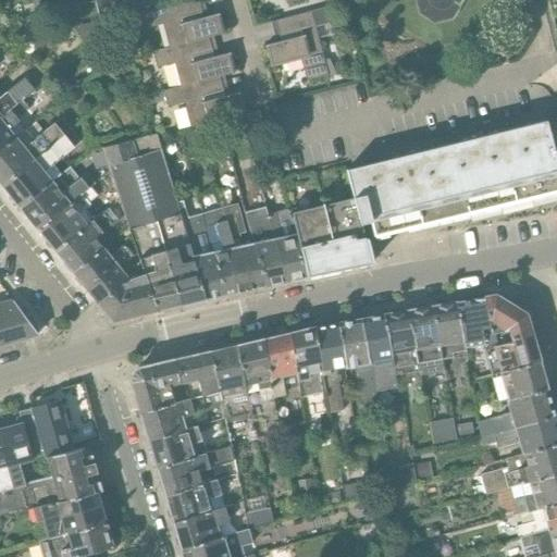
[(170,47),(209,38),(223,35),(218,16),(220,15),(220,14),(209,17),(203,0),(188,0),(143,12),(147,28),(164,24),(170,47)]
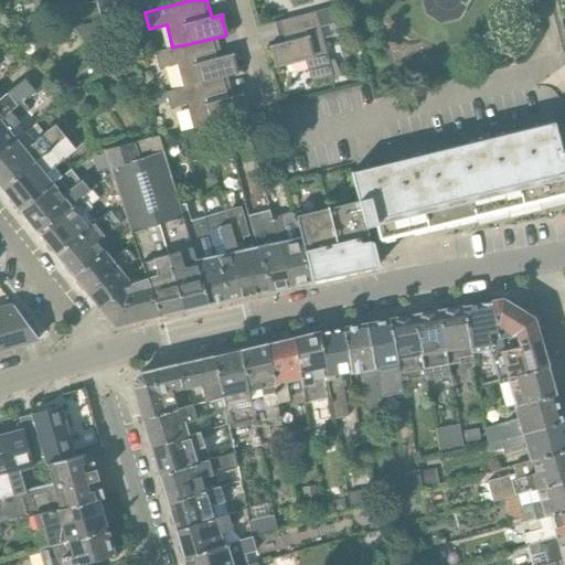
[(423,0),(426,14),(441,23),(458,19),(468,4),(460,0),(423,0)]
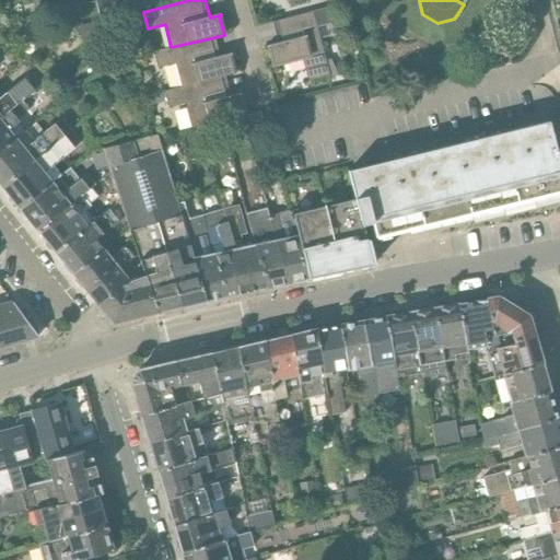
[(269,47),(273,66),(303,58),(308,82),(338,74),(331,59),(326,60),(314,12),(272,23),(278,44),(267,46),(267,48),(269,47)]
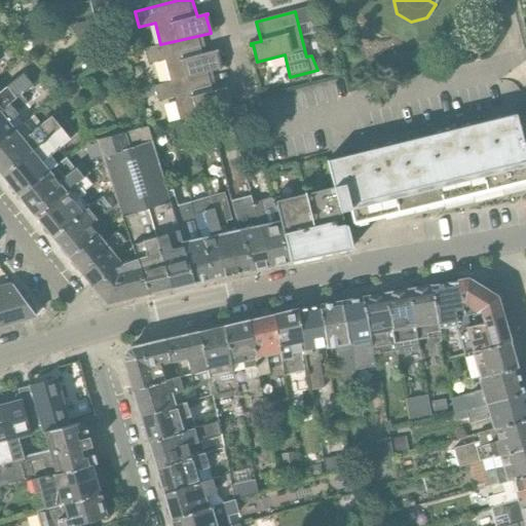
[(70,27),(82,44),(114,21),(113,16),(104,17),(70,27)]
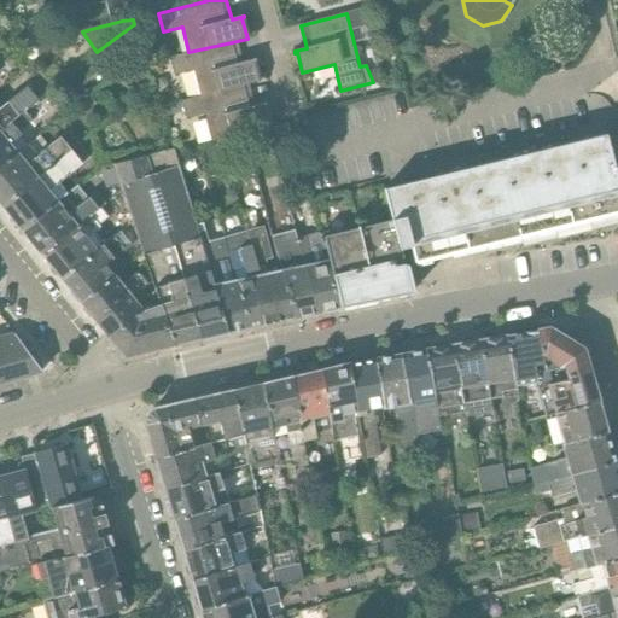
[(200,97),(244,86),(260,82),(254,62),(256,60),(256,59),(238,64),(232,42),(188,52),(170,57),(175,76),(193,71),(200,97)]
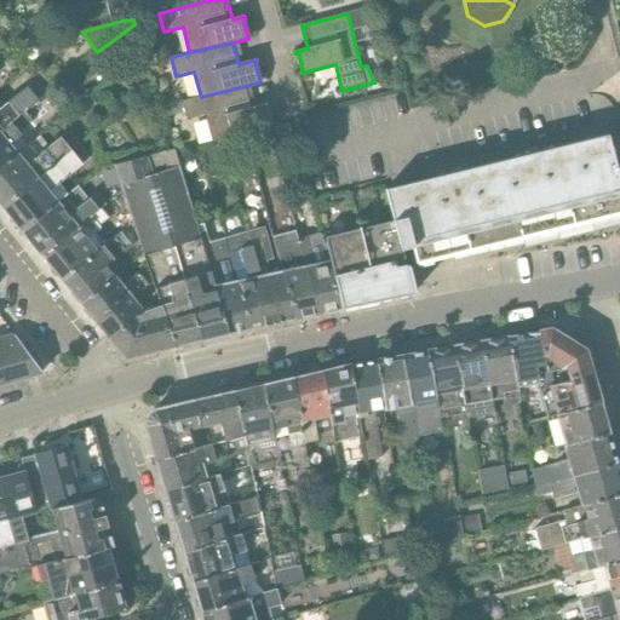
[(245,86),(201,97),(183,102),(188,120),(206,115),(213,142),(273,126),(267,105),(269,104),(269,103),(251,108),(245,86)]
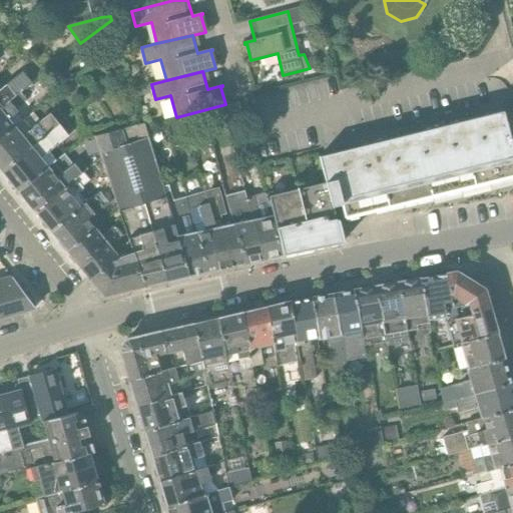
[(0,109),(21,93),(32,84),(23,72),(0,90),(0,109)]
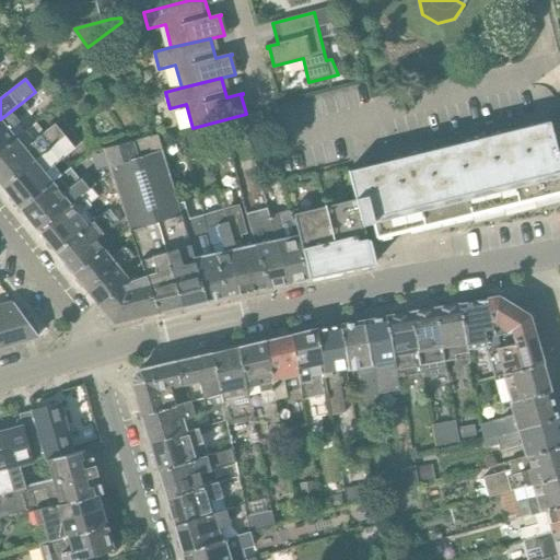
[(0,153),(26,131),(18,120),(28,112),(27,111),(28,108),(23,102),(0,119),(0,153)]
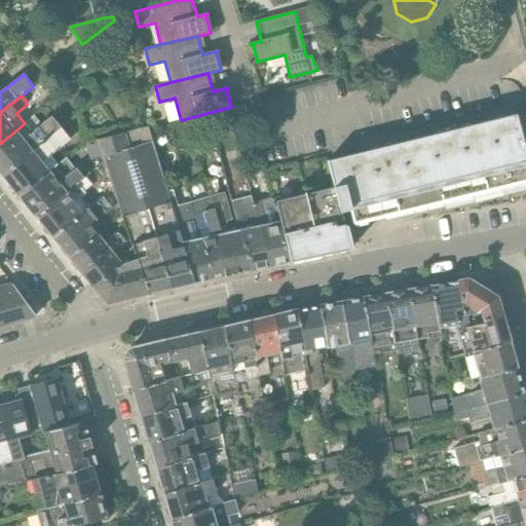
[(0,144),(0,173),(3,177),(69,124),(59,112),(32,134),(25,123),(0,144)]
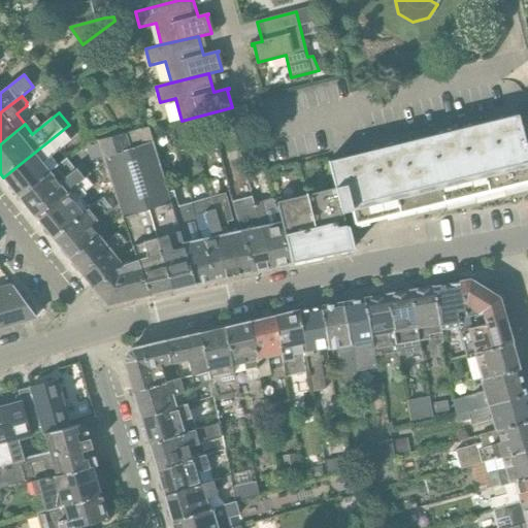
[(527,123),(521,125),(518,114),(369,152),(340,159),(329,162),(335,188),(285,200),(284,199),(283,198),(281,197),(278,198),(276,198),(275,200),(274,201),(274,203),(275,205),(275,207),(277,207),(279,211),(277,211),(292,263),(352,251),(341,207),(351,205),(351,206),(355,224),(385,218),(527,182),(527,123)]
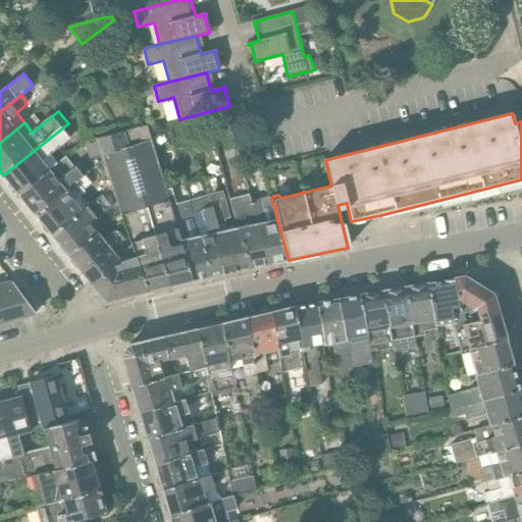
[(19,196),(55,166),(58,164),(50,155),(76,134),(68,123),(3,175),(19,196)]
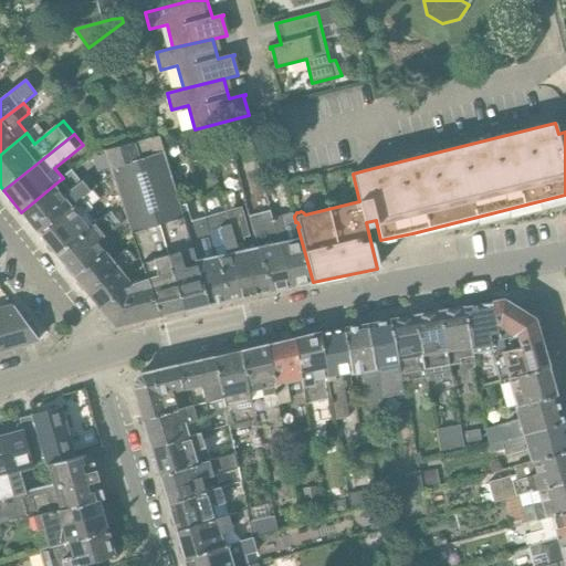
[(181,312),(207,306),(179,206),(159,137),(137,143),(124,146),(103,150),(111,175),(130,234),(157,226),(181,312)]
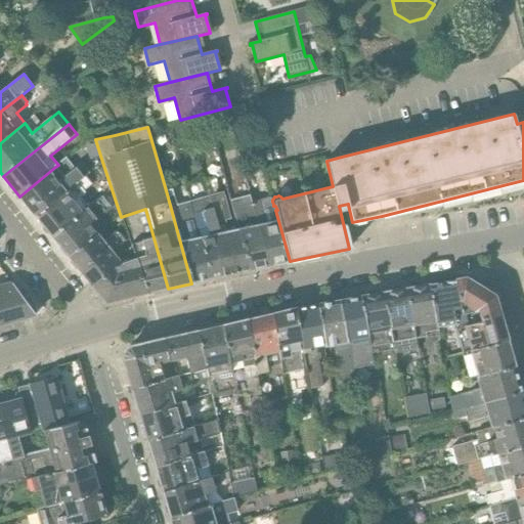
[(19,197),(36,216),(87,177),(90,174),(82,164),(63,178),(55,167),(19,197)]
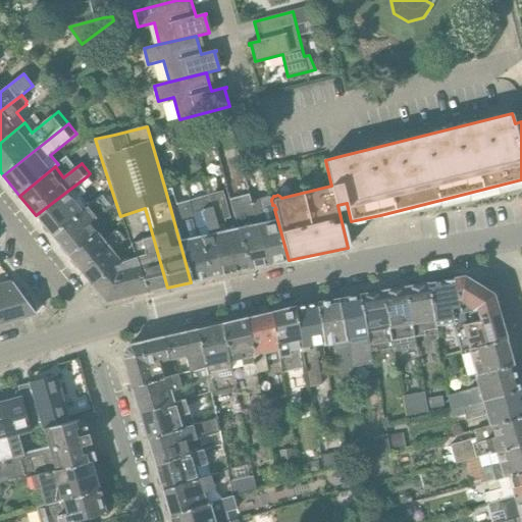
[(248,269),(237,227),(227,229),(224,219),(229,218),(222,192),(214,193),(213,190),(216,189),(213,176),(213,175),(211,176),(203,178),(207,195),(228,274),(248,269)]
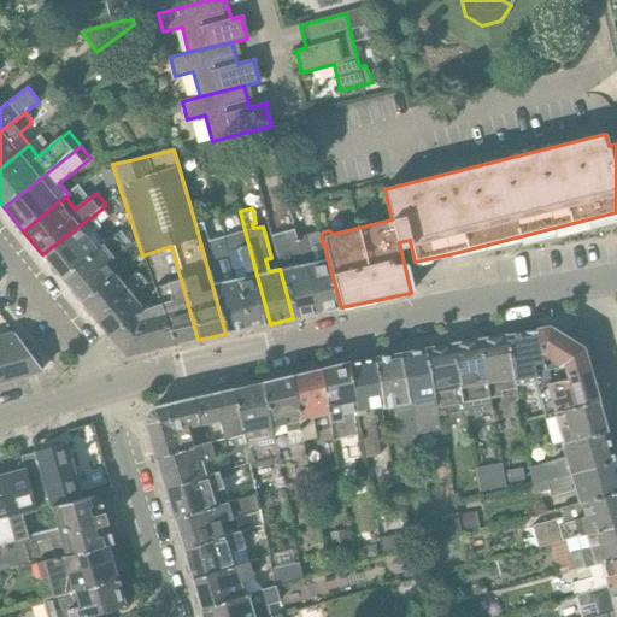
[(62,278),(105,245),(95,233),(101,228),(99,225),(110,217),(103,209),(42,254),(62,278)]
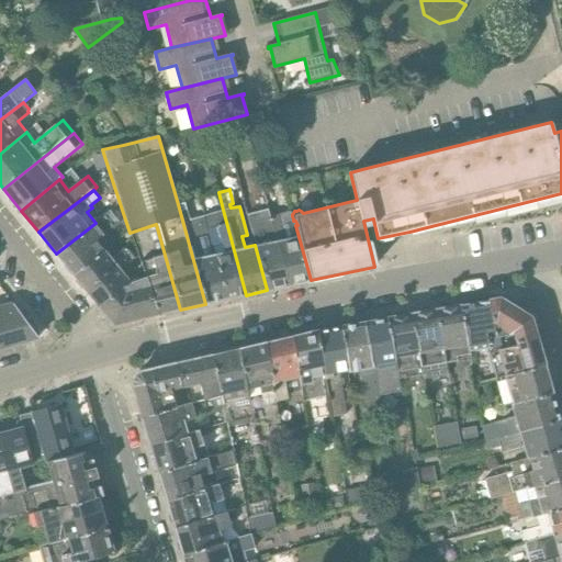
[(227,299),(203,215),(189,220),(184,202),(178,204),(205,304),(227,299)]
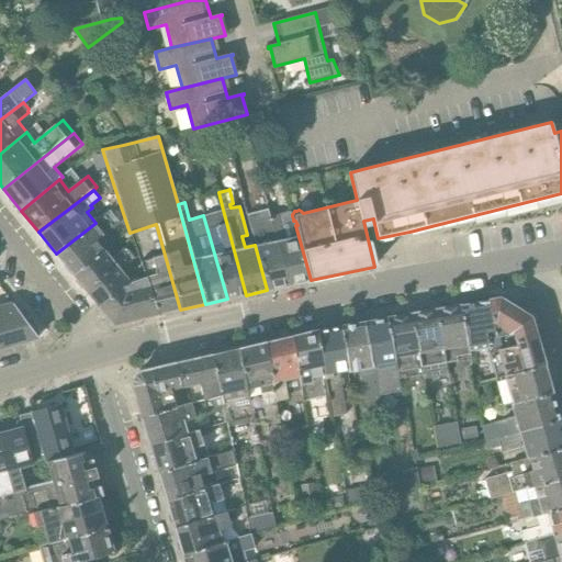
[(267,290),(288,285),(270,218),(268,209),(246,215),(255,245),(267,290)]
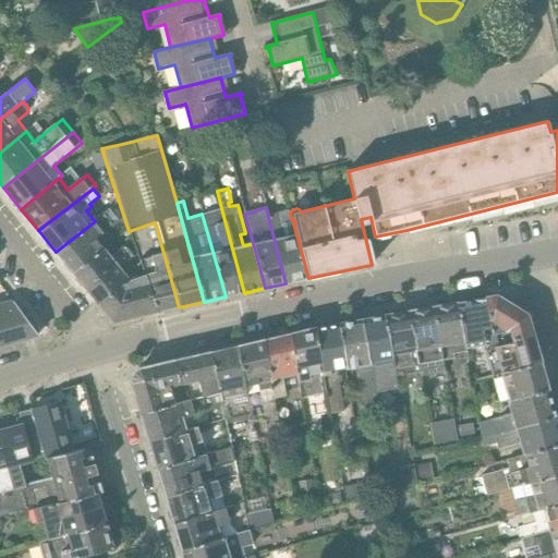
[(226,296),(244,293),(221,208),(215,210),(202,214),(226,296)]
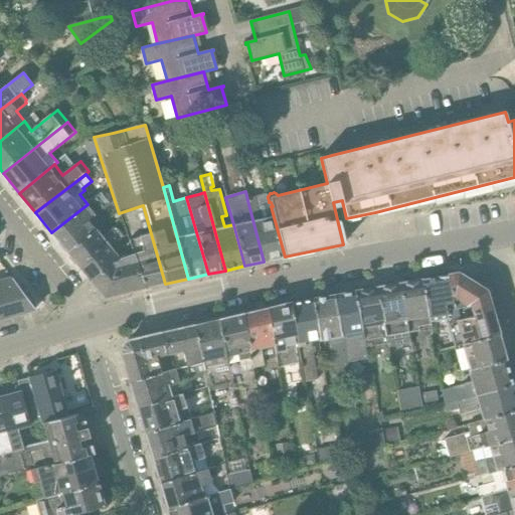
[(68,253),(96,229),(89,221),(111,205),(101,193),(88,204),(51,232),(68,253)]
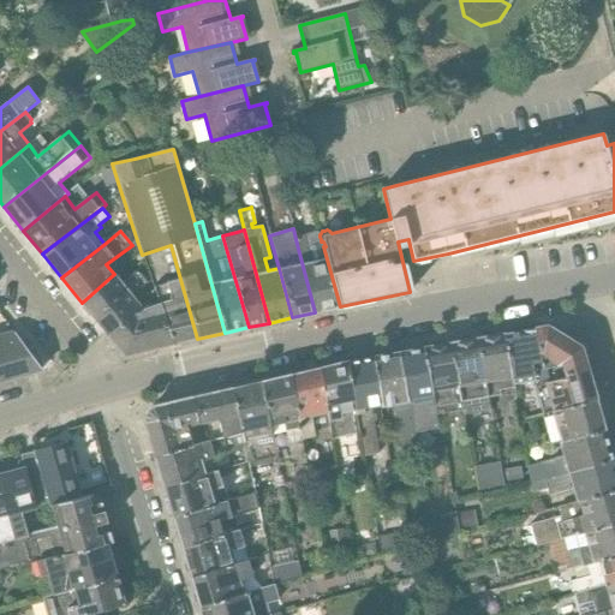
[(340,308),(340,306),(323,246),(311,250),(308,236),(305,237),(296,239),(315,312),(340,308)]
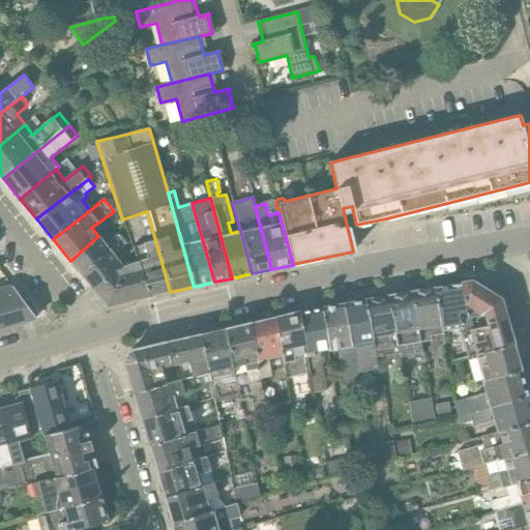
[(147,298),(170,292),(147,211),(122,219),(125,228),(133,251),(147,298)]
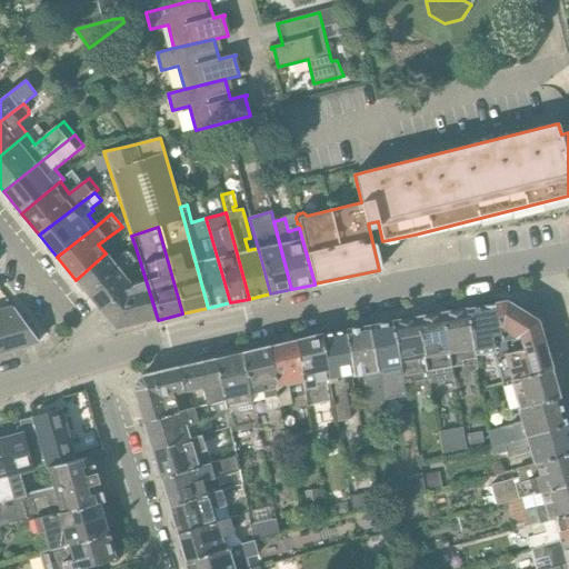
[(76,280),(101,311),(131,288),(126,281),(142,269),(135,245),(120,256),(112,248),(106,253),(76,280)]
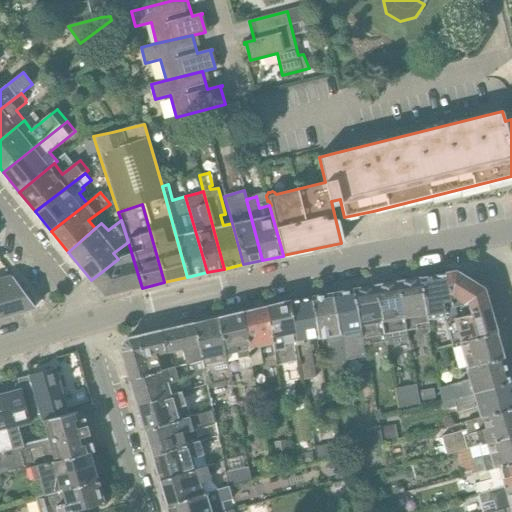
[(113,294),(142,288),(128,242),(113,253),(118,259),(91,280),(99,290),(113,294)]
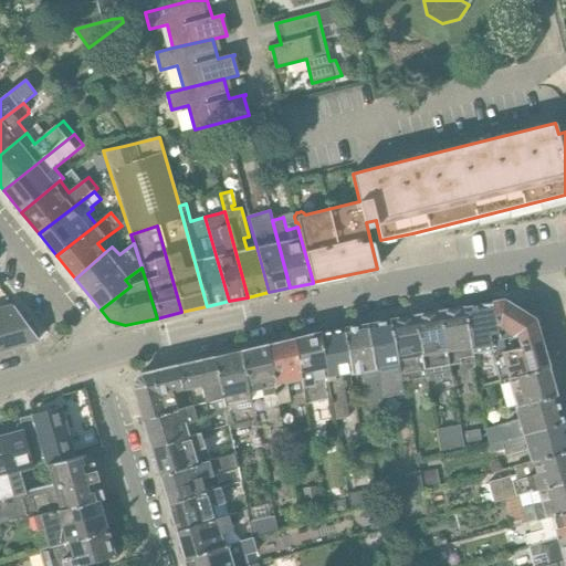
[(503,301),(495,303),(500,335),(519,332),(520,343),(540,339),(535,320),(503,301)]
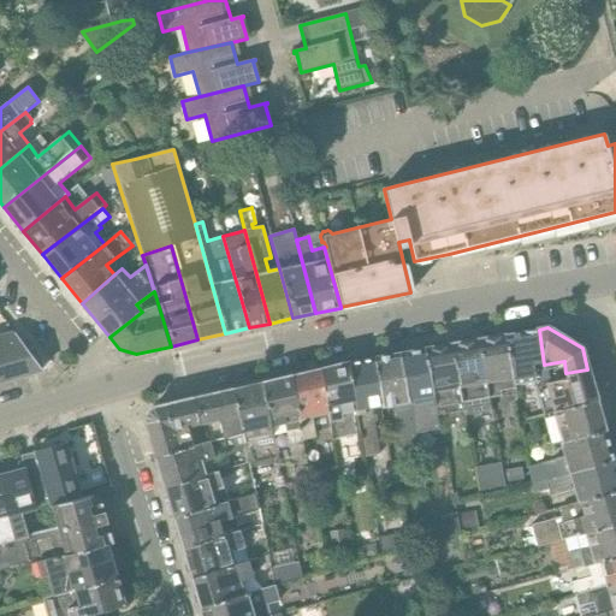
[(546,377),(544,365),(539,330),(535,330),(507,336),(514,383),(546,377)]
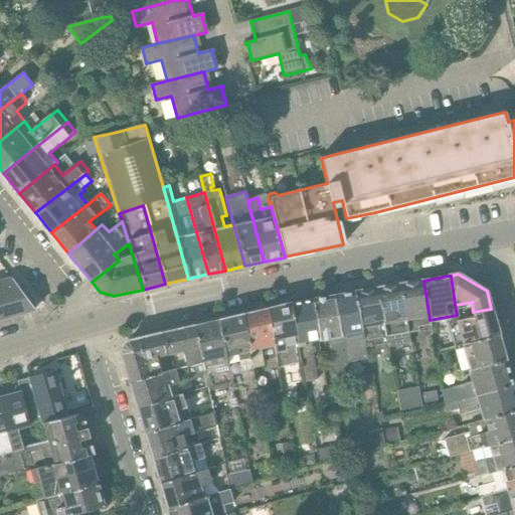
[(0,319),(35,310),(12,279),(0,282),(0,319)]
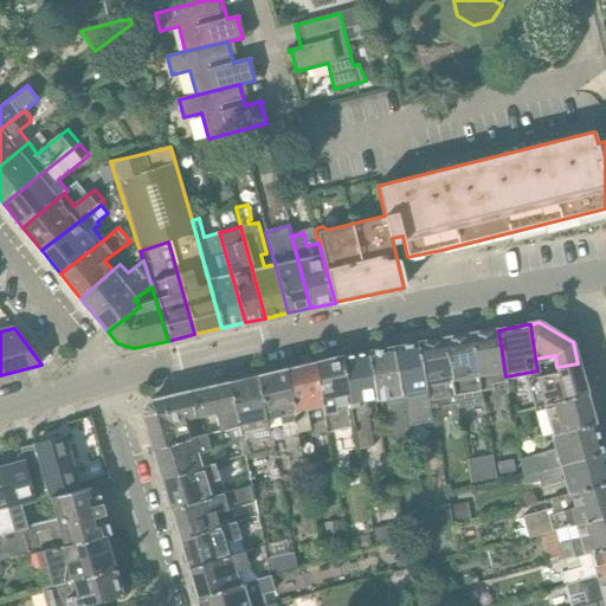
[(507,384),(505,376),(498,330),(471,335),(483,392),(494,391),(492,385),(507,384)]
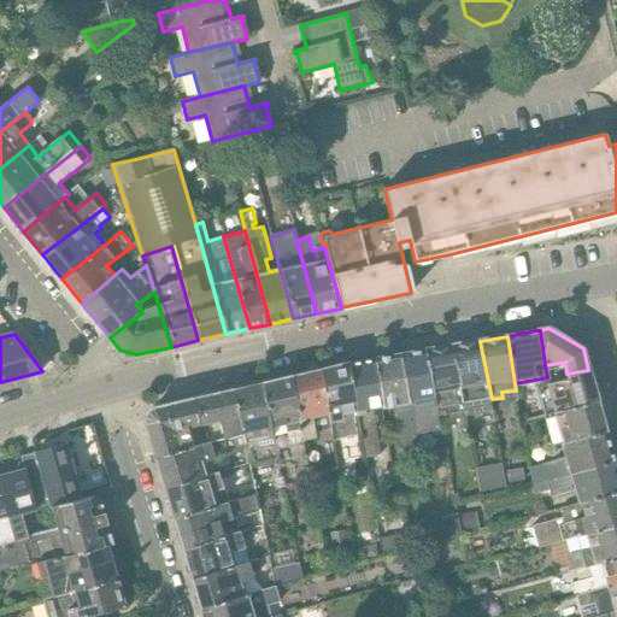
[(494,413),(492,399),(480,341),(453,346),(465,413),(465,417),(494,413)]
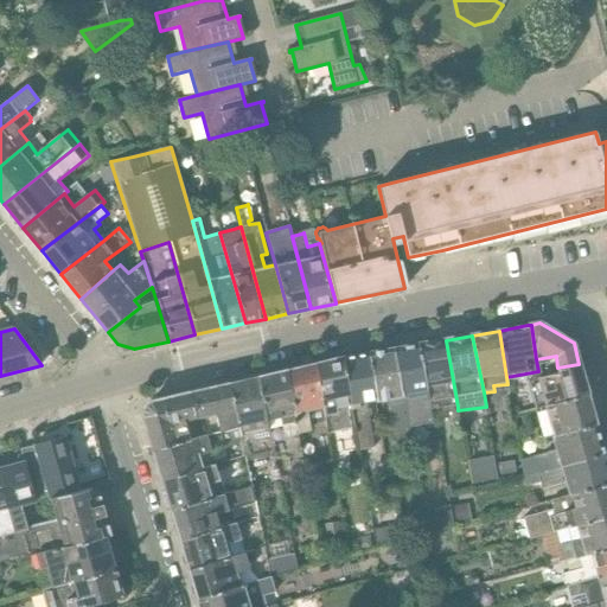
[(446,408),(458,407),(446,340),(419,345),(427,391),(430,411),(446,408)]
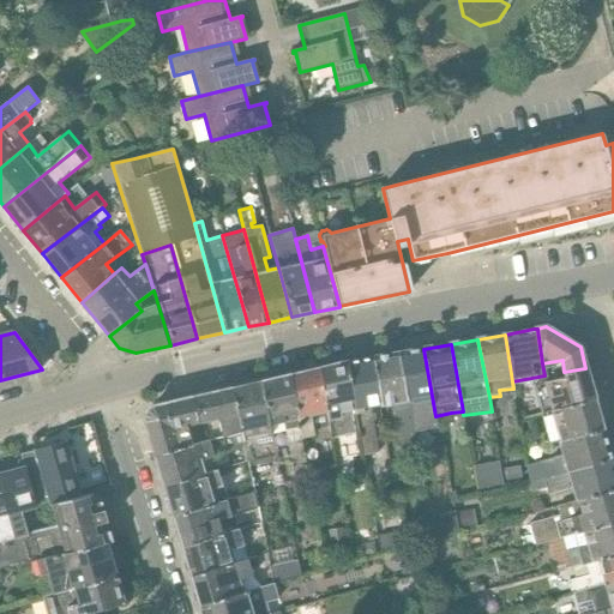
[(401,353),(414,431),(428,428),(427,423),(423,398),(432,396),(423,349),(401,353)]
